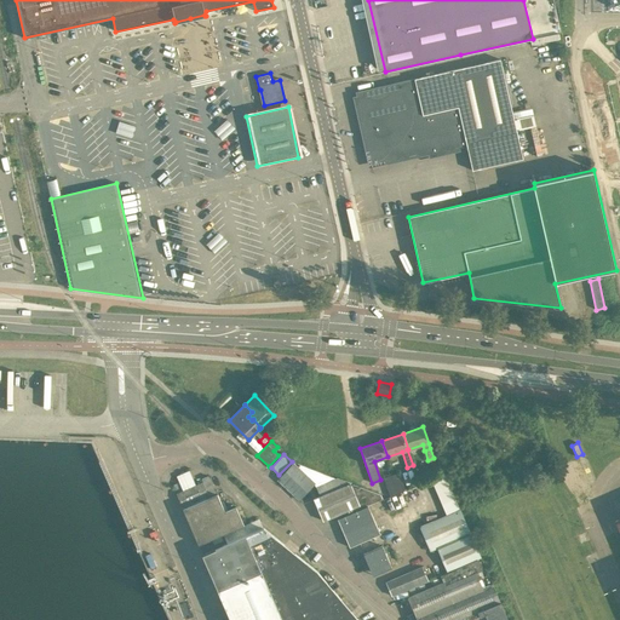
[(438,475),(445,472),(446,472),(442,460),(435,463),(438,475)]
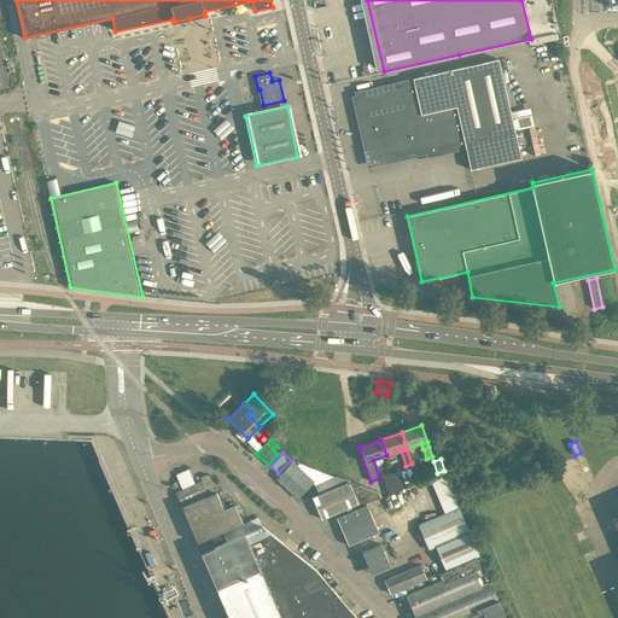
[(292,461),(280,476),(277,478),(298,499),(314,482),(315,485),(336,477),(299,464),(297,466),(292,461)]
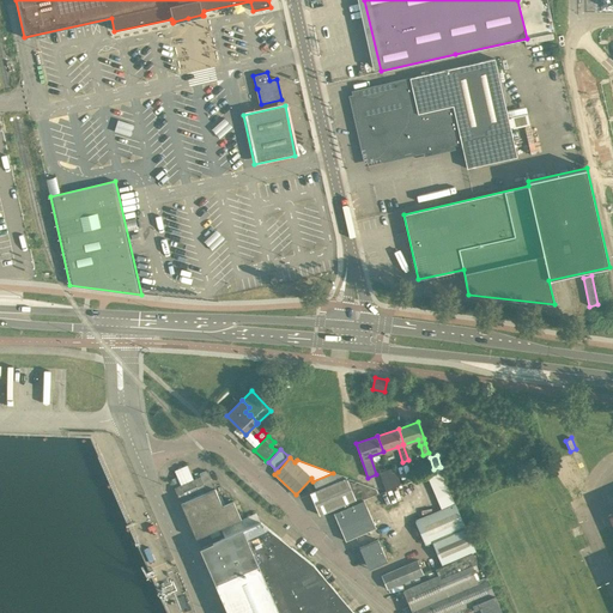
[(407,465),(399,467),(402,479),(412,475),(407,465)]
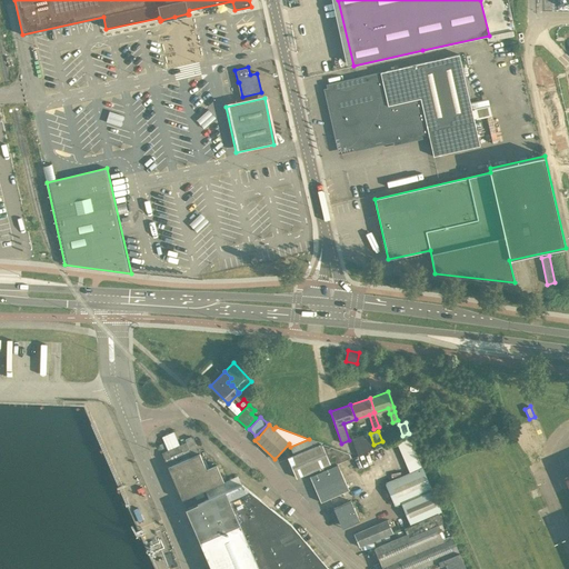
[(168,451),(161,453),(168,467),(172,477),(176,486),(182,500),(205,490),(223,482),(217,466),(206,470),(199,453),(192,457),(192,456),(198,453),(191,437),(185,440),(187,442),(180,446),(173,432),(168,435),(162,437),(165,445),(168,451)]
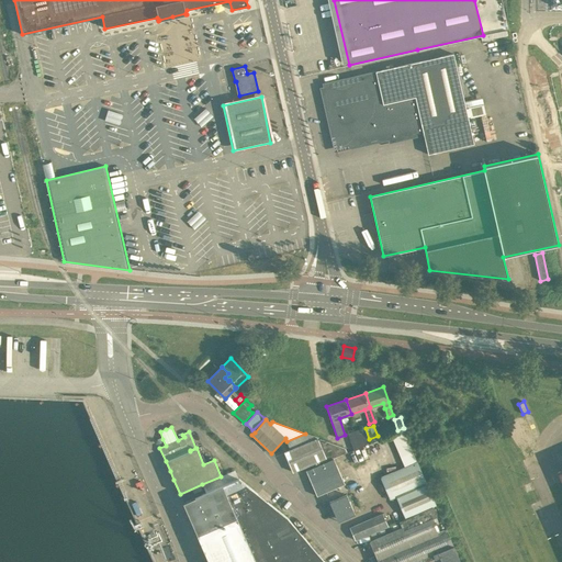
[(361,428),(356,430),(362,447),(367,445),(361,428)]
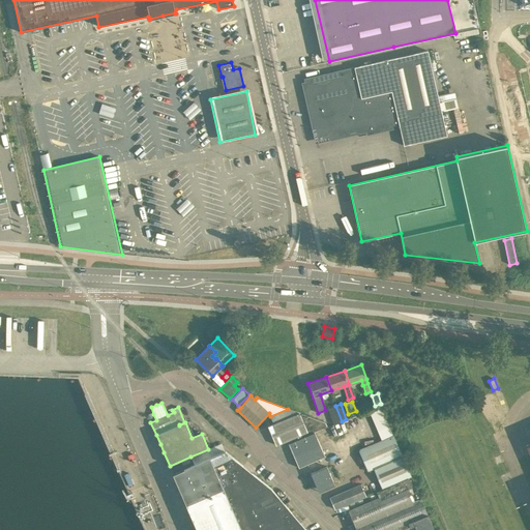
[(333,424),(342,421),(335,406),(328,408),(333,424)]
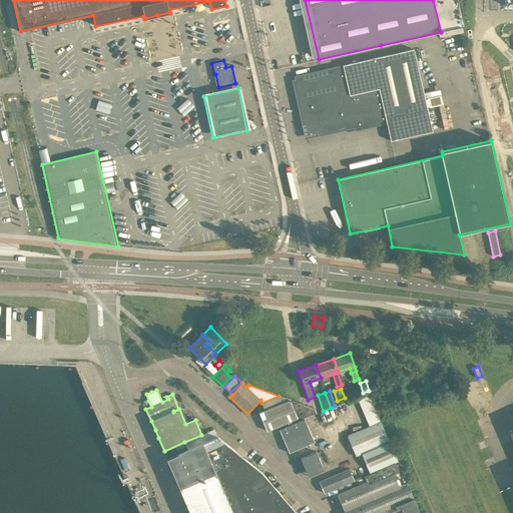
[(265,411),(260,413),(268,431),(279,426),(280,429),(305,419),(317,413),(315,410),(292,401),(291,402),(290,401),(265,411)]
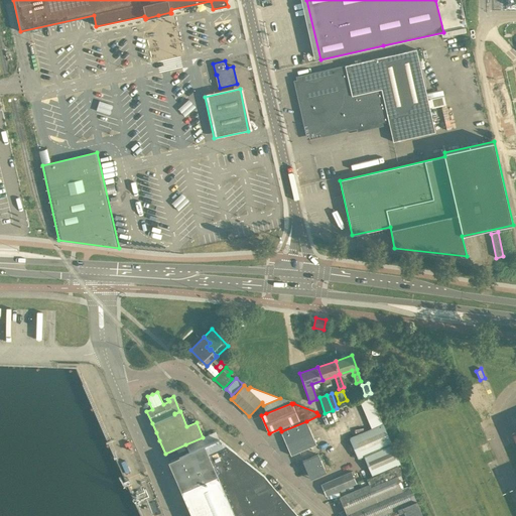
[(366,416),(371,427),(382,422),(377,411),(366,416)]
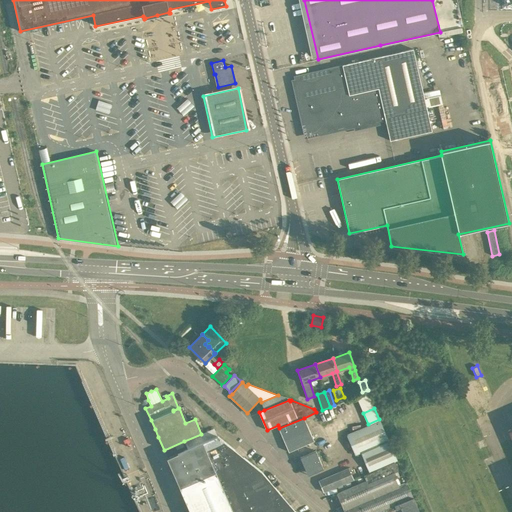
[(279,428),(278,428),(283,440),(288,452),(296,448),(314,441),(308,429),(304,418),(279,428)]
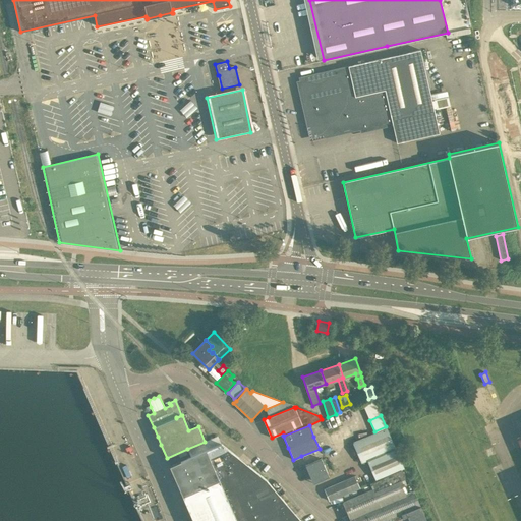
[(374,432),(353,442),(361,463),(366,461),(375,481),(401,470),(404,468),(396,450),(396,449),(395,446),(395,447),(389,432),(387,427),(374,432)]
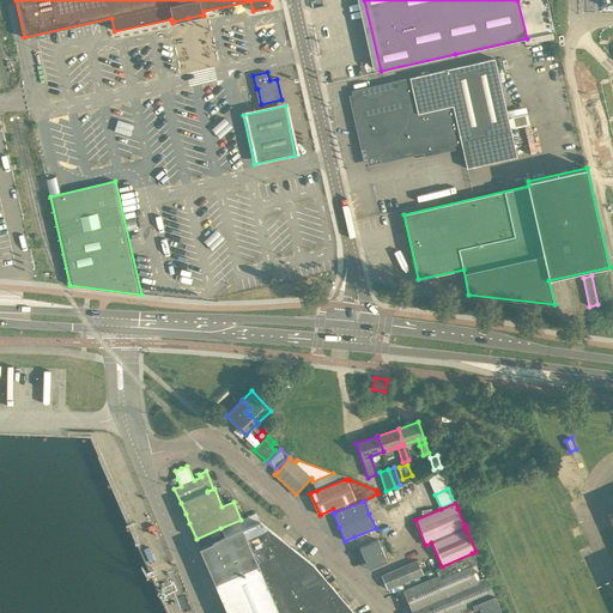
[(241,520),(220,528),(225,538),(243,529),(260,522),(255,513),(241,520)]
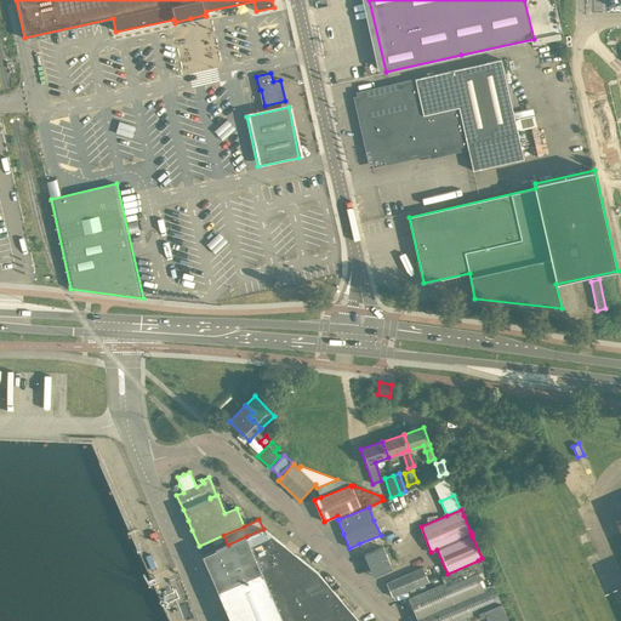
[(214,551),(203,556),(215,586),(218,592),(261,573),(281,620),(358,620),(318,573),(263,529),(246,536),(228,545),(214,551)]
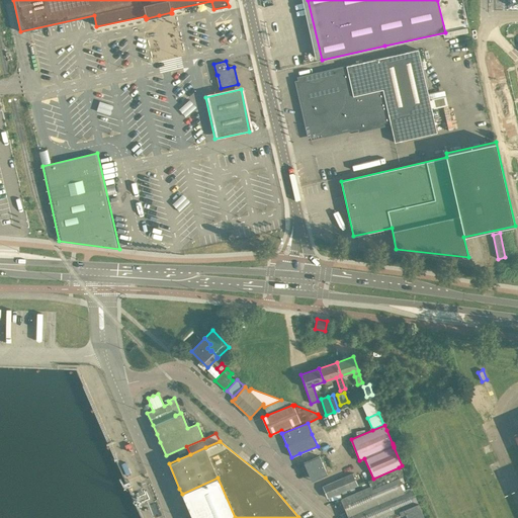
[(327,475),(323,465),(319,456),(304,462),(312,481),(327,475)]
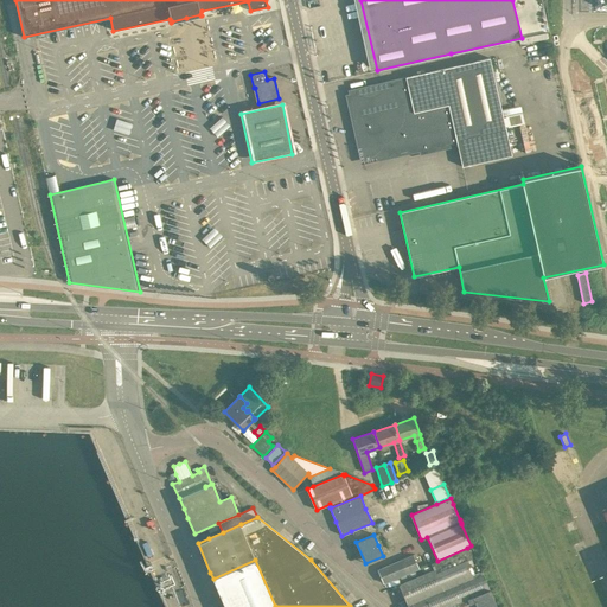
[(447,606),(458,602),(490,589),(483,574),(478,563),(470,567),(466,561),(472,558),(472,554),(471,550),(467,548),(438,561),(430,563),(433,570),(398,585),(408,606),(447,606)]
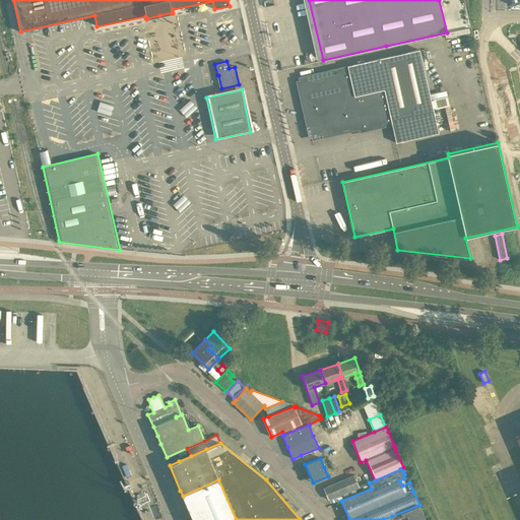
[(328,500),(347,492),(360,486),(353,475),(324,489),(328,500)]
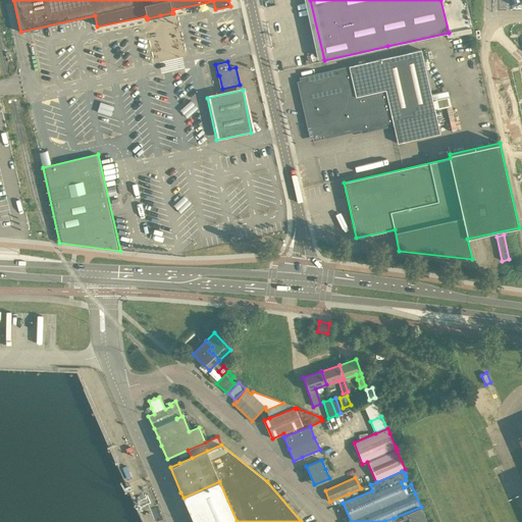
[(237,521),(219,481),(184,498),(194,521),(237,521)]
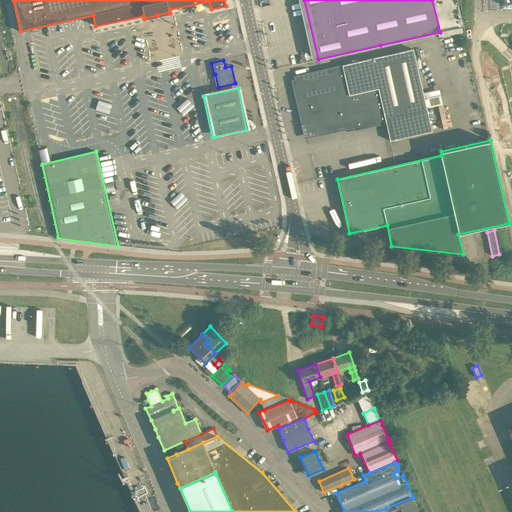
[(419,511),(413,497),(386,508),(387,511),(419,511)]
